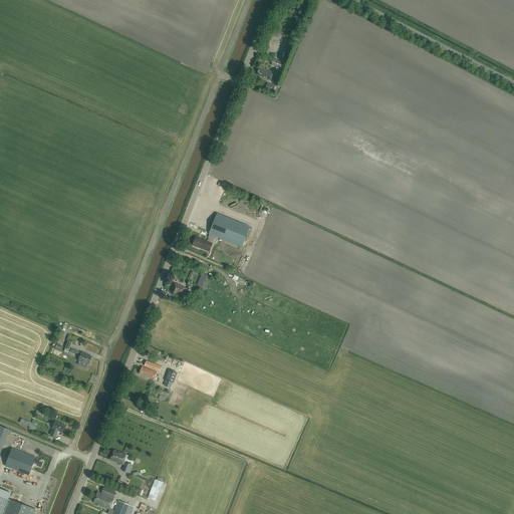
[(284,63),(273,59),(271,64),(276,66),(274,69),(280,72),(284,63)]
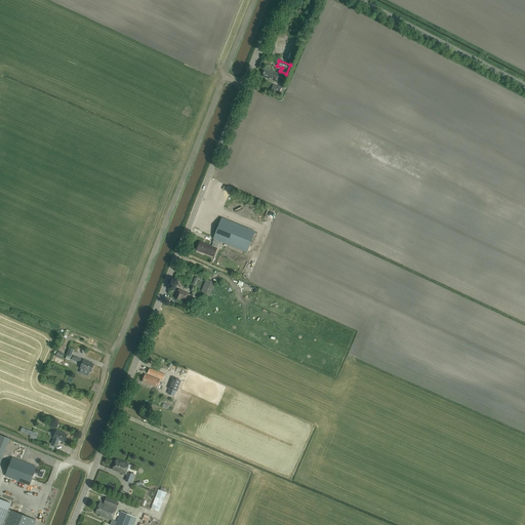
[(280,74),(266,69),(263,77),(277,82),(280,74)]
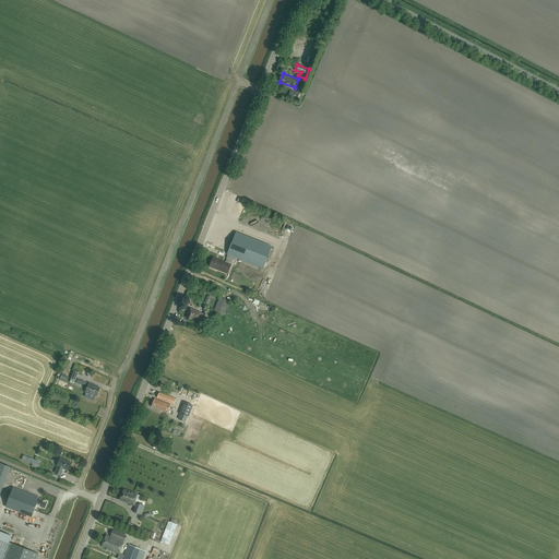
[(299,94),(292,91),(288,97),(297,99),(299,94)]
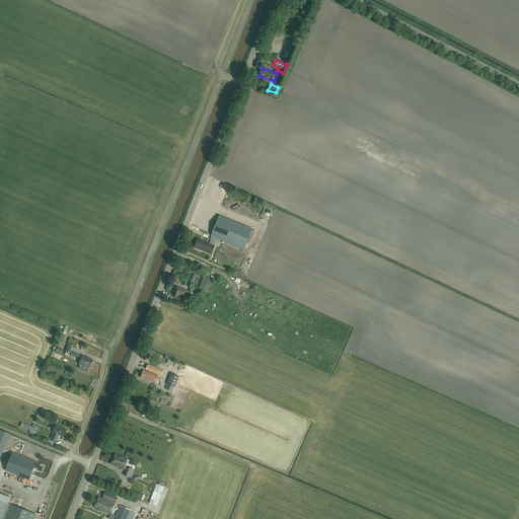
[(252,229),(219,216),(211,236),(212,236),(210,239),(211,240),(210,243),(198,239),(194,247),(195,247),(202,250),(211,254),(215,245),(214,245),(216,242),(217,239),(244,249),(252,229)]
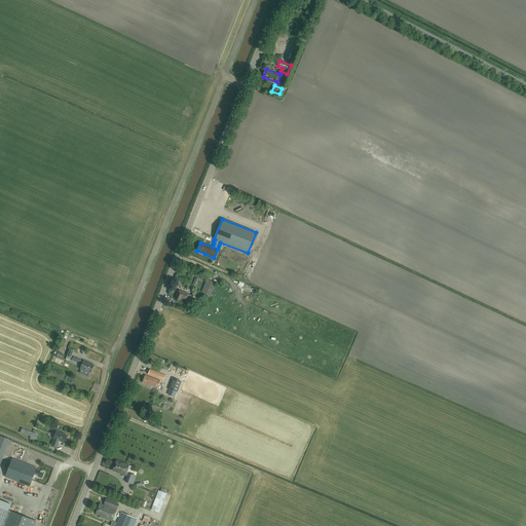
[(199,279),(195,277),(190,290),(193,291),(194,289),(194,290),(199,279)]
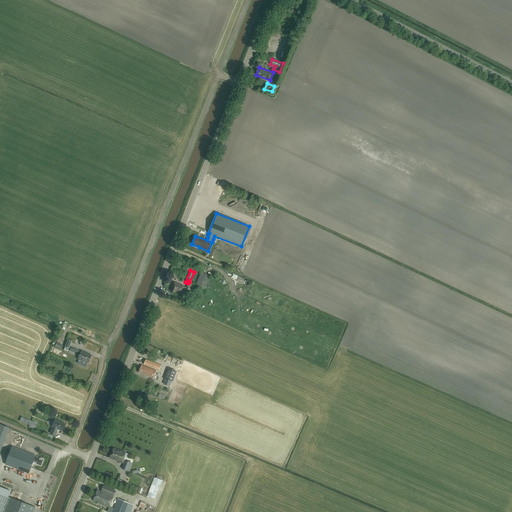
[(210,276),(201,272),(195,286),(198,288),(197,289),(203,292),(210,276)]
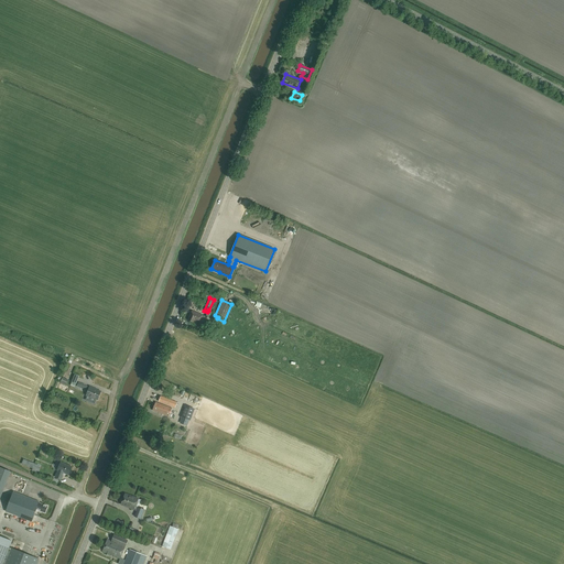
[(202,315),(192,311),(188,321),(193,323),(194,321),(199,323),(199,322),(213,327),(215,324),(217,325),(219,321),(216,320),(217,317),(214,315),(207,312),(206,316),(205,316),(202,315)]
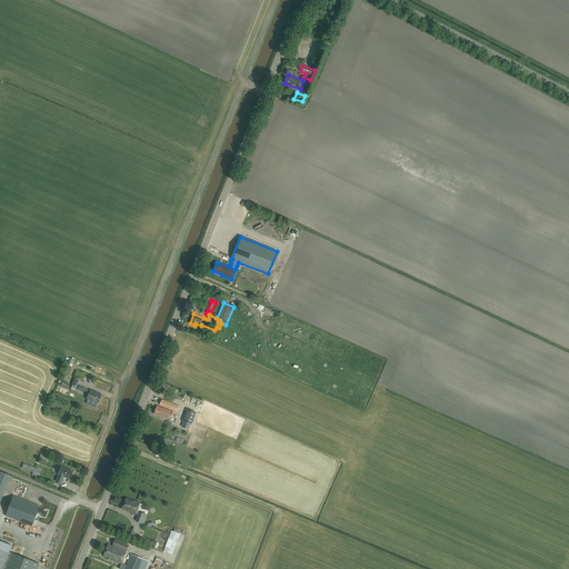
[(96,392),(90,390),(87,399),(98,403),(101,395),(96,392)]
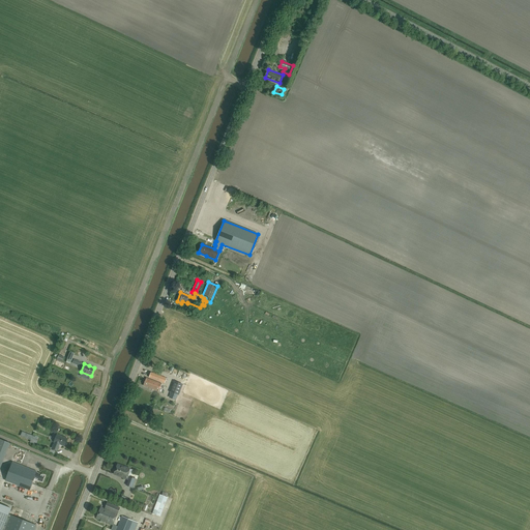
[(166,378),(151,372),(148,377),(164,383),(166,378)]
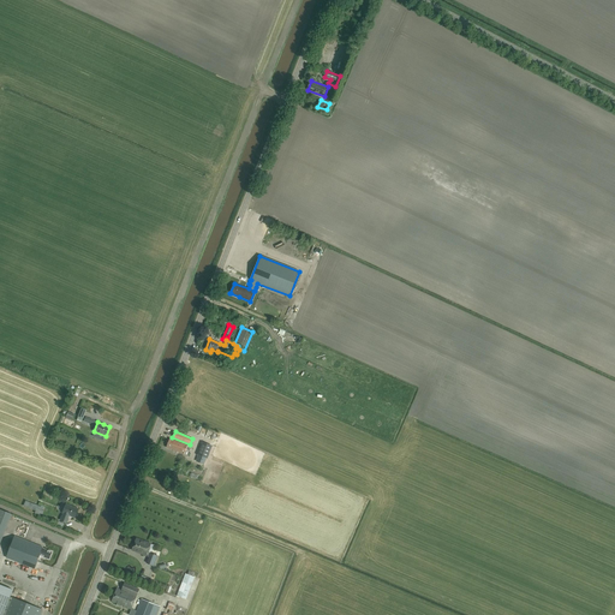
[(187,446),(169,439),(166,447),(184,454),(187,446)]
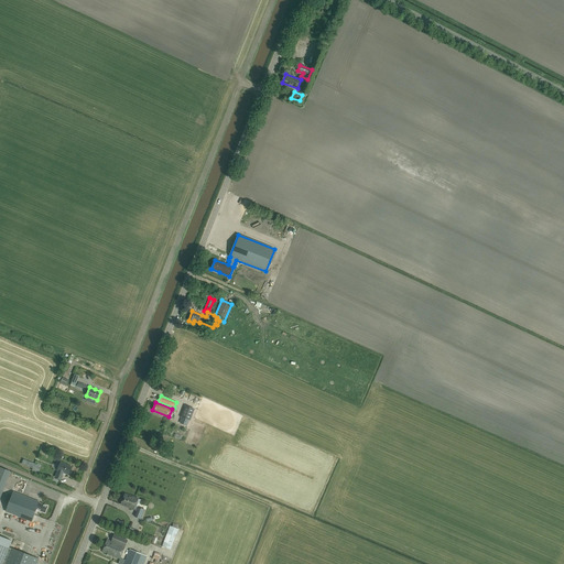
[(194,409),(185,405),(181,418),(190,421),(194,409)]
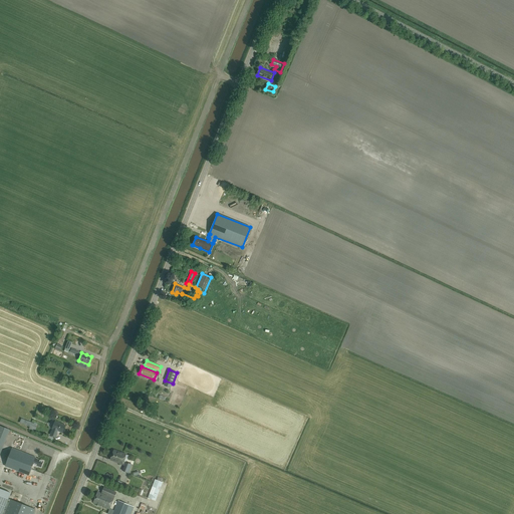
[(65,426),(55,422),(52,429),(53,429),(52,432),(50,435),(55,437),(57,434),(56,434),(57,431),(62,433),(65,426)]
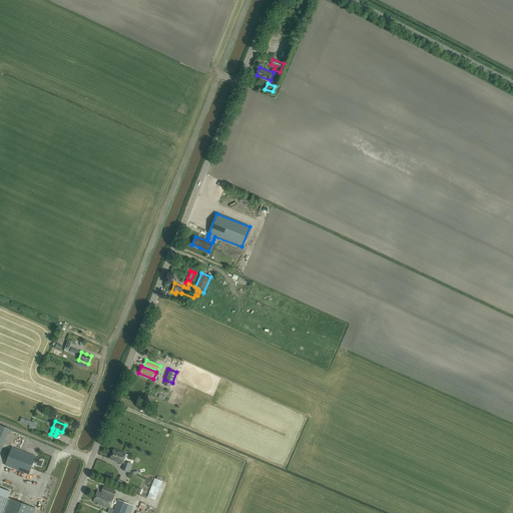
[(0,453),(10,429),(0,425),(0,453)]
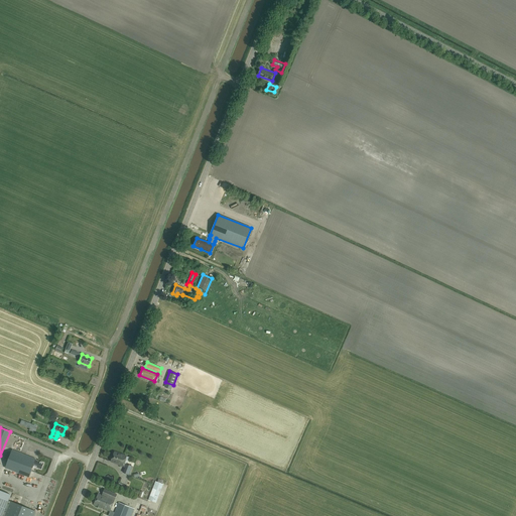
[(36,460),(12,449),(5,468),(29,477),(33,466),(41,470),(43,463),(35,460),(36,460)]
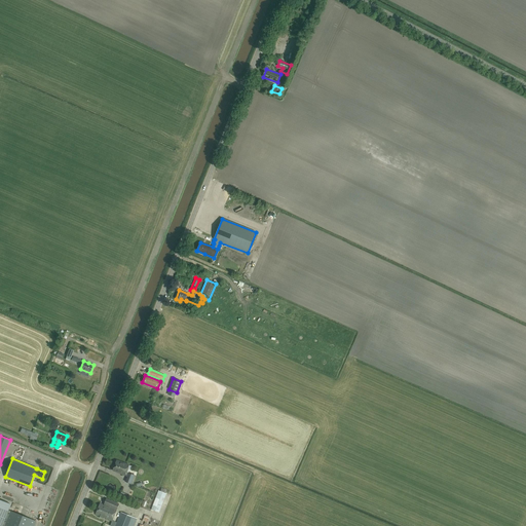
[(129,465),(116,460),(114,465),(113,466),(113,468),(113,470),(113,471),(127,476),(125,482),(130,484),(135,476),(128,473),(128,474),(126,473),(129,465)]
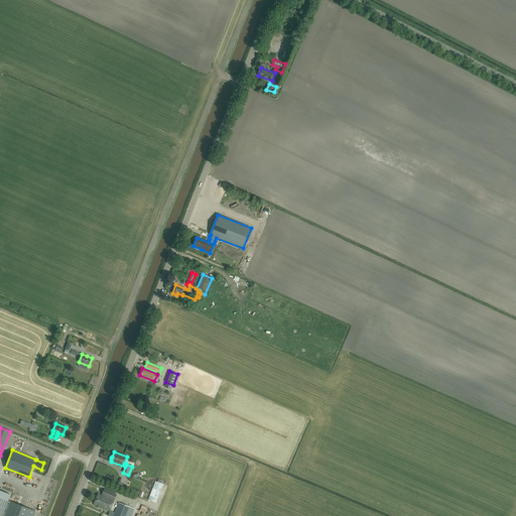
[(163,484),(155,482),(148,500),(156,503),(163,484)]
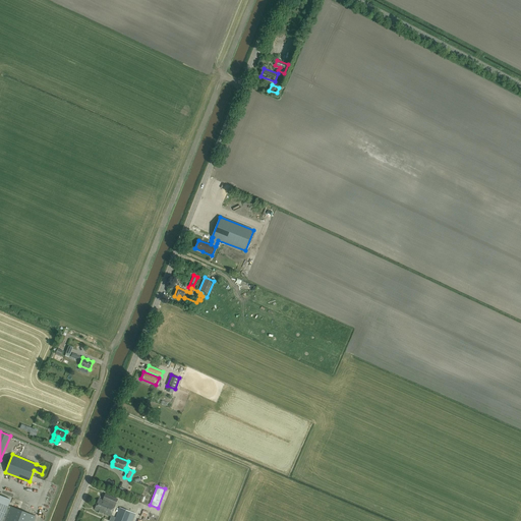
[(118,500),(105,494),(103,500),(99,499),(95,509),(111,516),(115,506),(108,503),(109,502),(116,505),(118,500)]
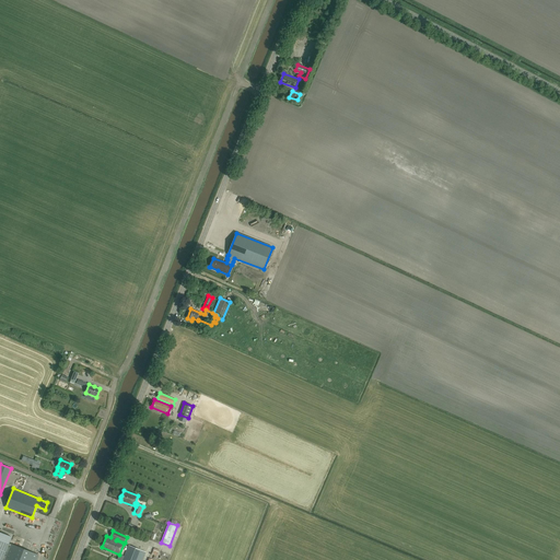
[(0,559),(2,559),(12,537),(0,532),(0,559)]
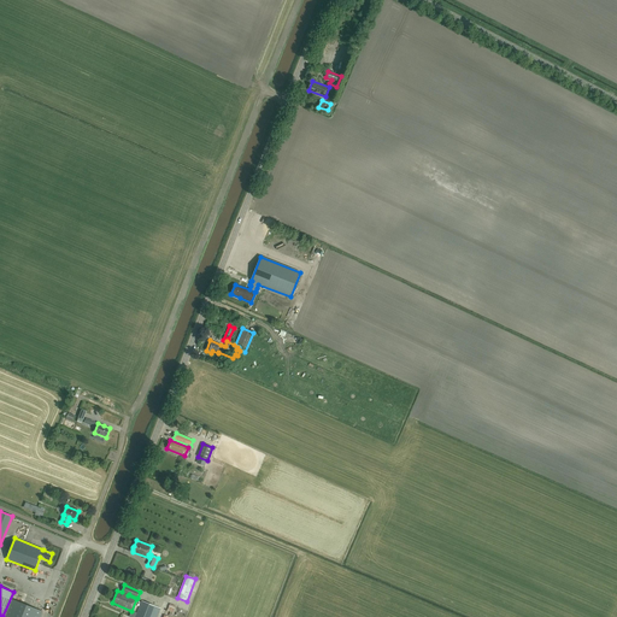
[(40,616),(42,611),(11,599),(4,616),(40,616)]
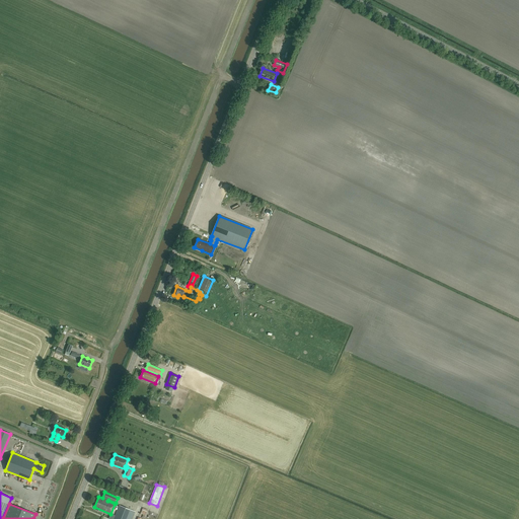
[(132,518),(135,512),(120,506),(114,518),(132,518)]
